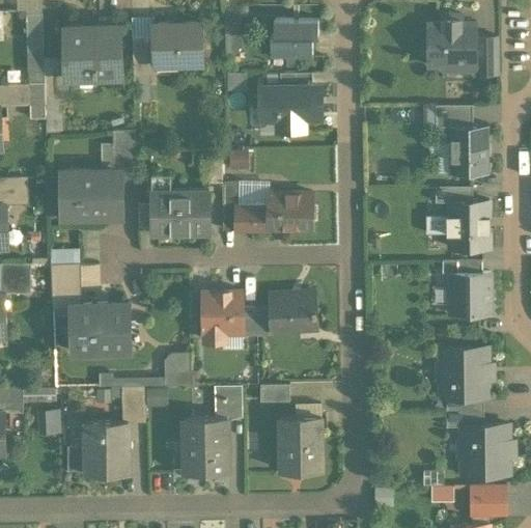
[(42,15),(25,15),(26,48),(43,47),(42,15)]
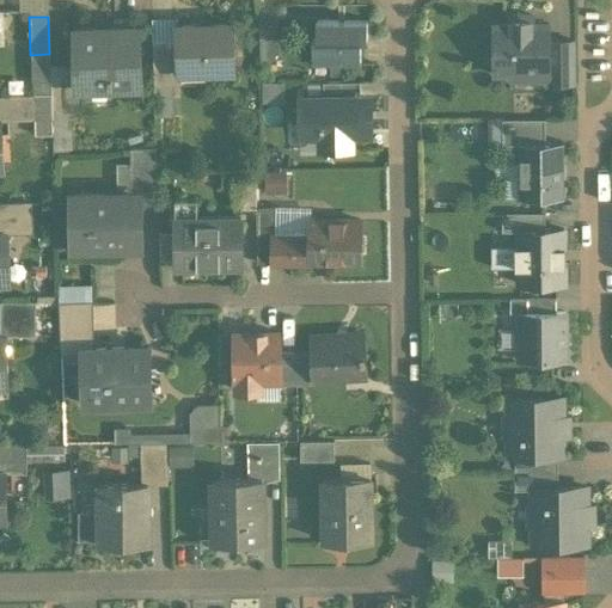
[(550,20),(493,23),(494,79),(548,77),(548,90),(575,90),(574,43),(551,43),(550,20)]
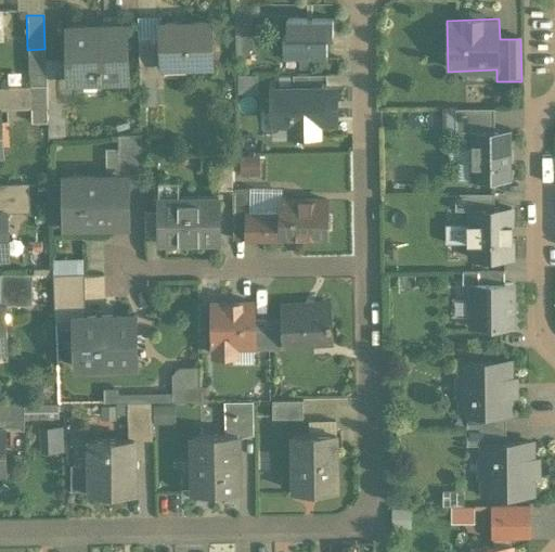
[(332,21),(285,21),(284,37),(281,37),(281,56),(325,58),(325,38),(332,38),(332,21)]
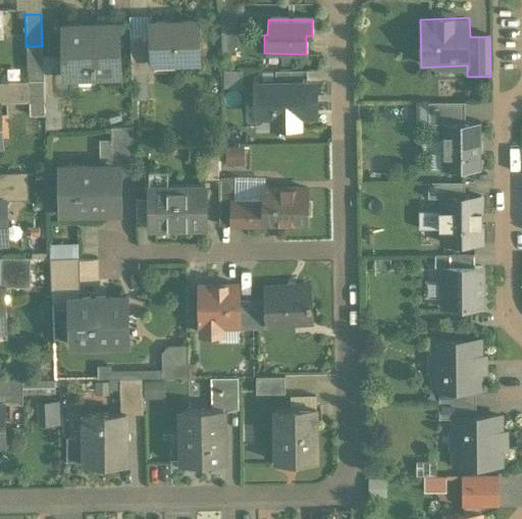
[(196,21),(178,22),(179,23),(167,23),(167,22),(150,23),(151,37),(151,63),(152,63),(198,62),(196,21)]
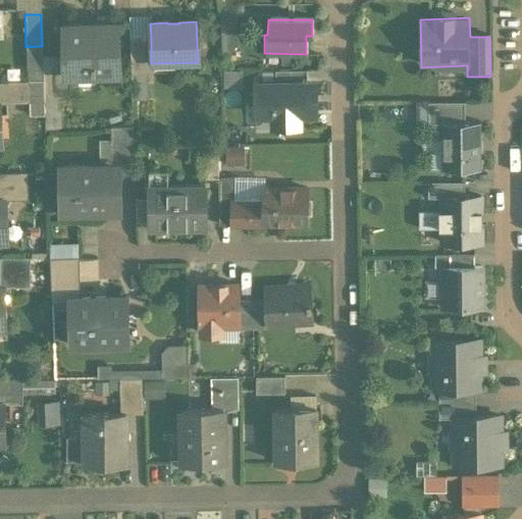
[(116,24),(62,26),(63,55),(63,75),(65,75),(73,74),(73,73),(92,72),(93,74),(118,73),(116,24)]
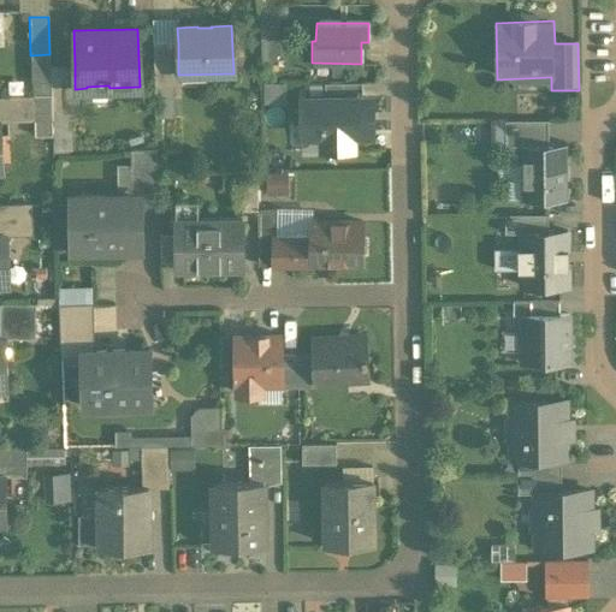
[(178,43),(152,45),(154,87),(181,85),(179,75),(178,75),(178,43)]
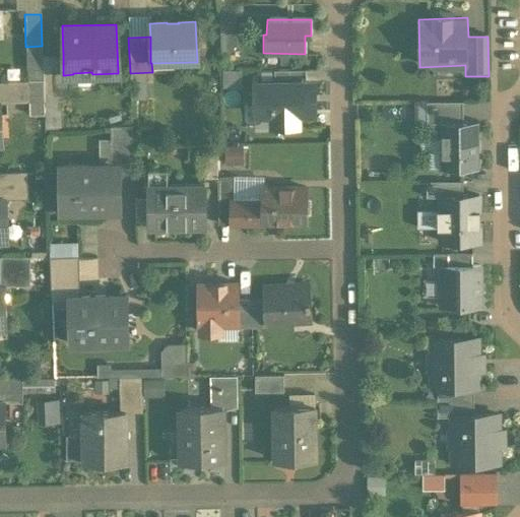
[(63,55),(42,56),(43,80),(44,102),(66,102),(65,75),(63,75),(63,55)]
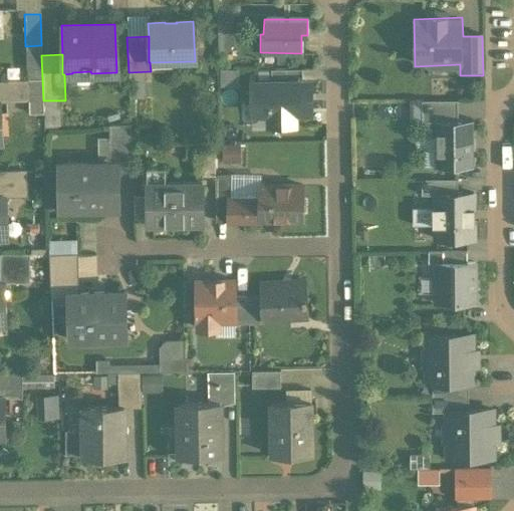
[(301,70),(270,70),(270,84),(301,84),(301,70)]
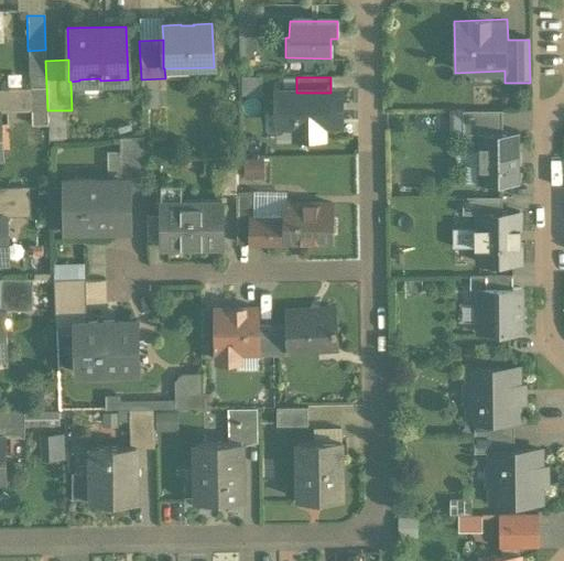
[(99,78),(79,79),(79,81),(79,89),(83,93),(97,92),(100,88),(100,81),(99,78)]
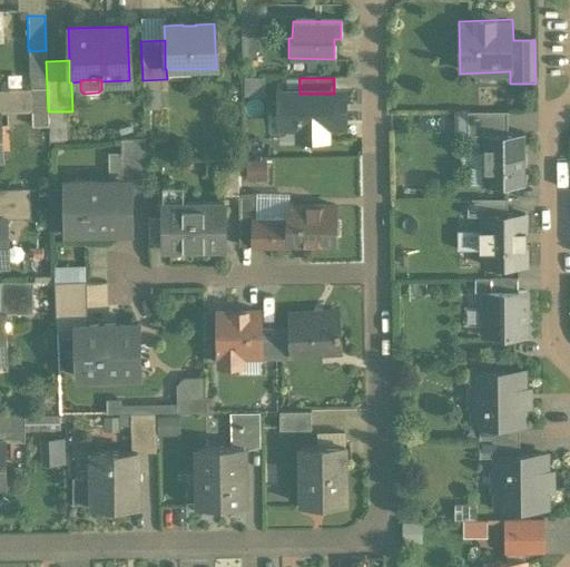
[(47,88),(31,89),(32,113),(31,113),(31,127),(48,127),(48,117),(48,111),(47,88)]
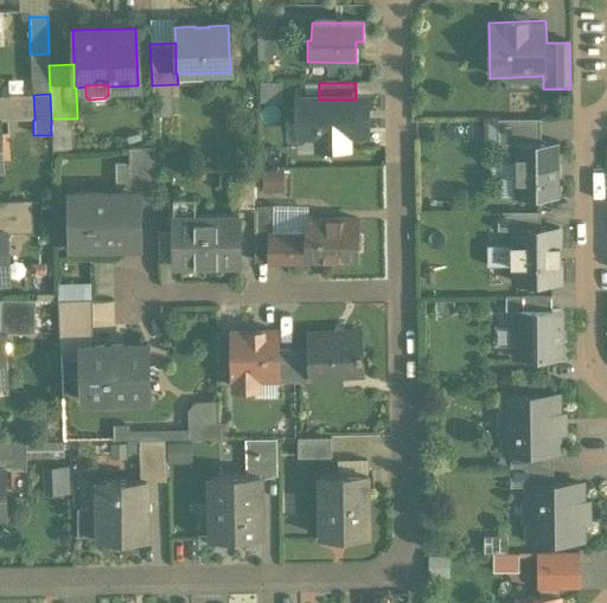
[(33,95),(0,95),(0,121),(33,120),(34,120),(33,95)]
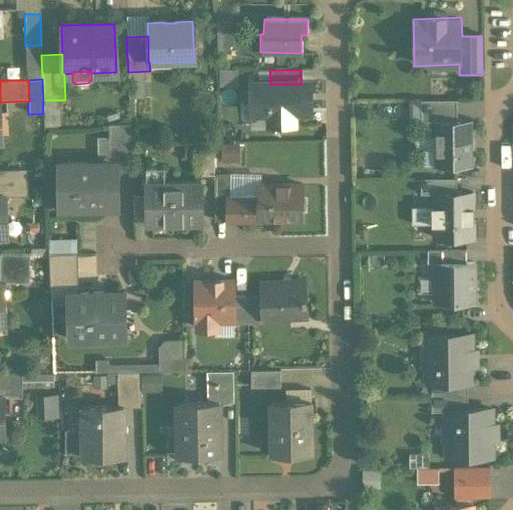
[(270,84),(251,84),(252,112),(268,112),(268,123),(292,123),(292,112),(302,112),(302,84),(301,84),(270,84)]
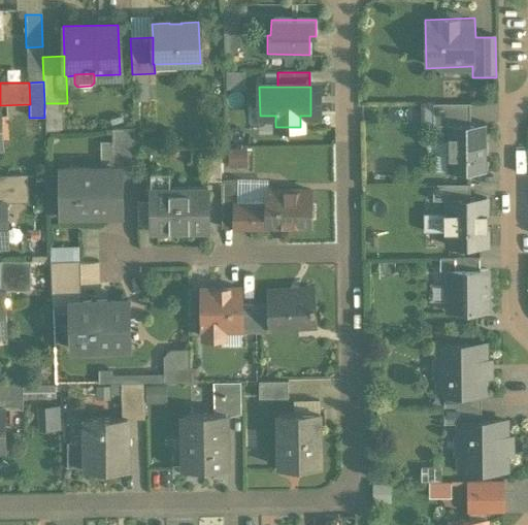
[(447,174),(487,173),(486,126),(447,126),(447,174)]
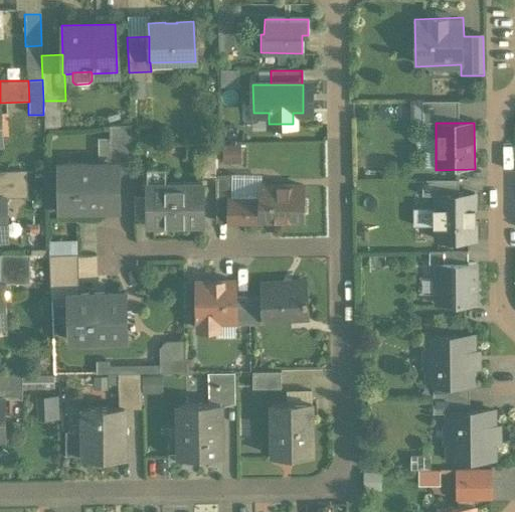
[(130,126),(108,127),(110,165),(115,165),(116,177),(132,176),(130,126)]
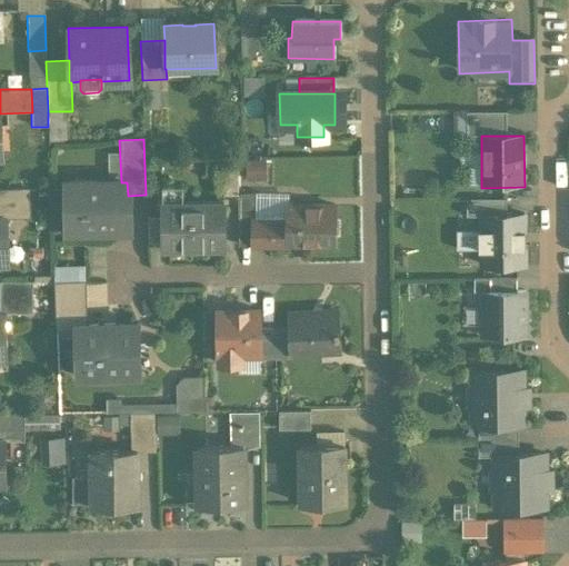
[(238,195),(237,168),(213,169),(215,196),(238,195)]
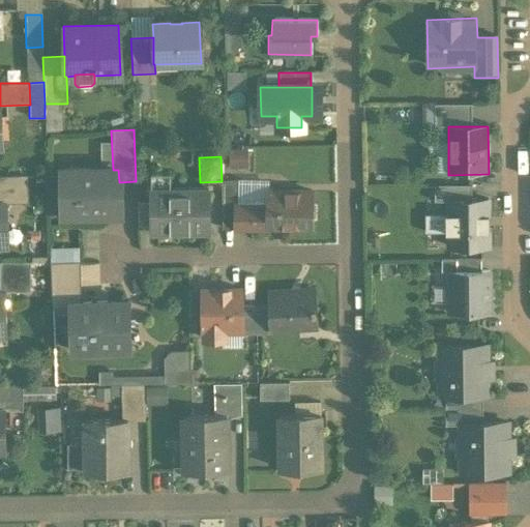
[(113,170),(61,172),(63,216),(120,214),(119,182),(118,170),(113,170)]
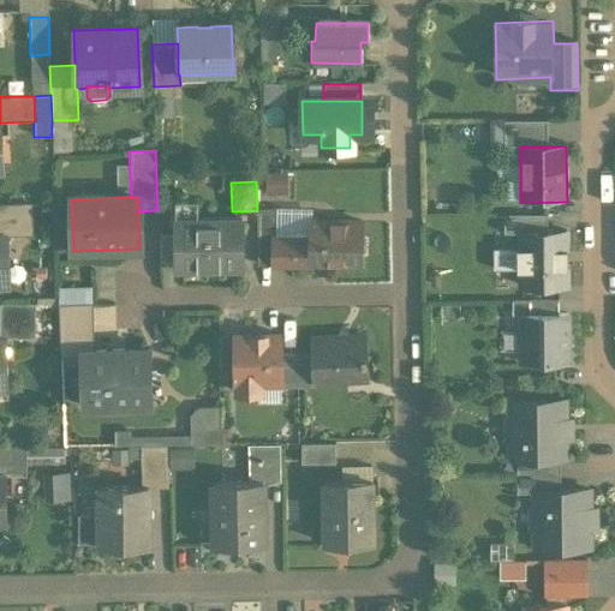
[(31,204),(0,205),(0,228),(17,228),(17,237),(33,237),(31,204)]
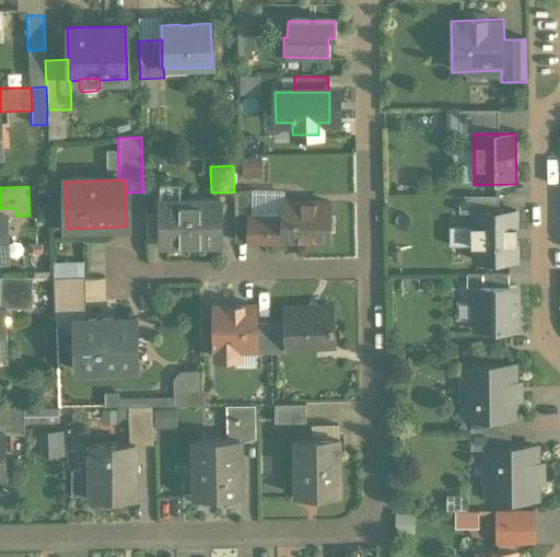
[(249,192),(234,192),(234,244),(246,243),(246,216),(248,216),(249,192)]
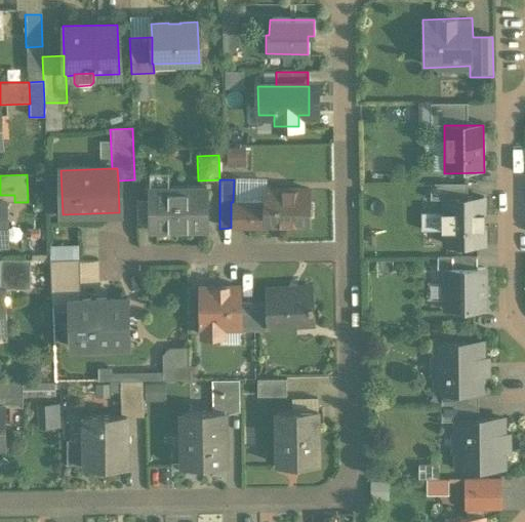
[(206,190),(149,192),(149,199),(150,225),(150,229),(207,227),(206,190)]
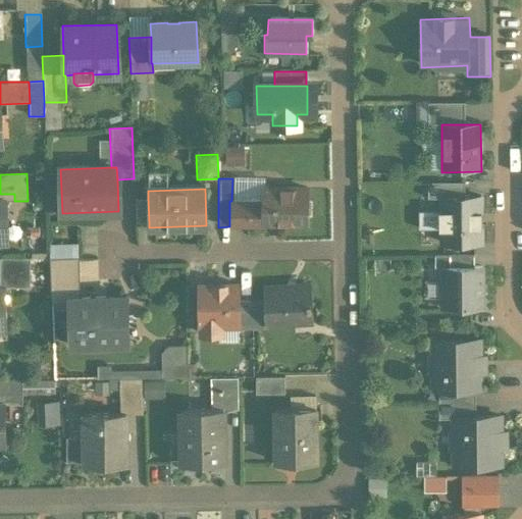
[(231,201),(229,201),(229,226),(263,226),(263,223),(306,225),(306,190),(263,189),(263,201),(231,201)]
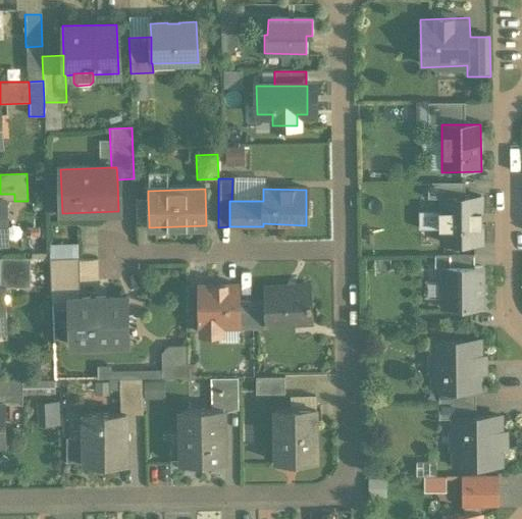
[(148,198),(135,199),(136,223),(149,223),(148,198)]
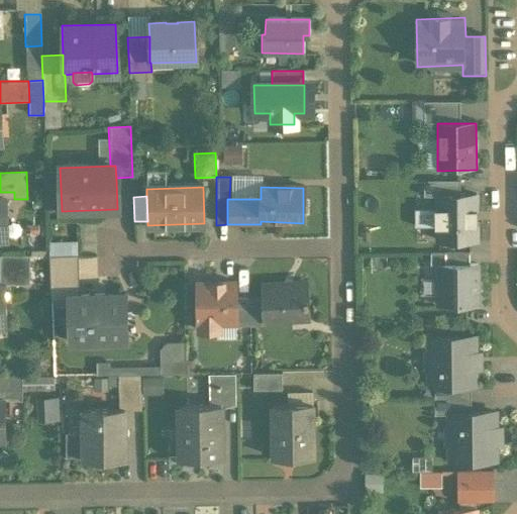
[(6,198),(0,198),(0,238),(8,238),(6,198)]
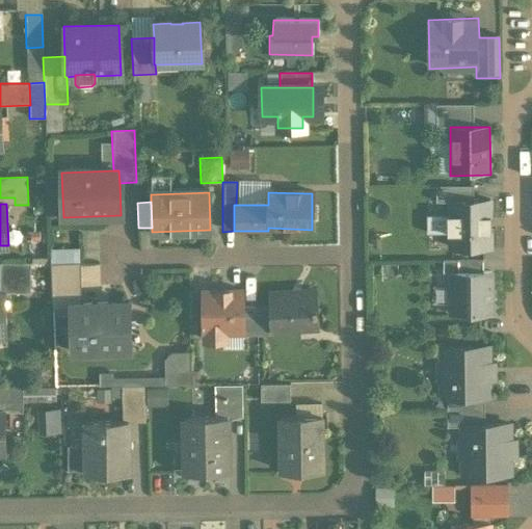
[(450,253),(495,252),(494,205),(449,206),(450,253)]
